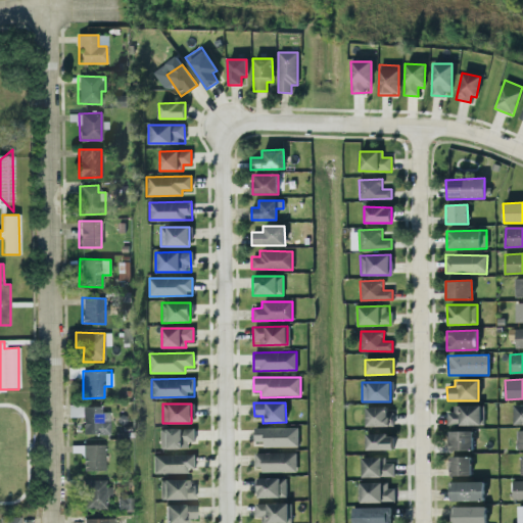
[(514,423),(522,423),(522,405),(515,405),(514,423)]
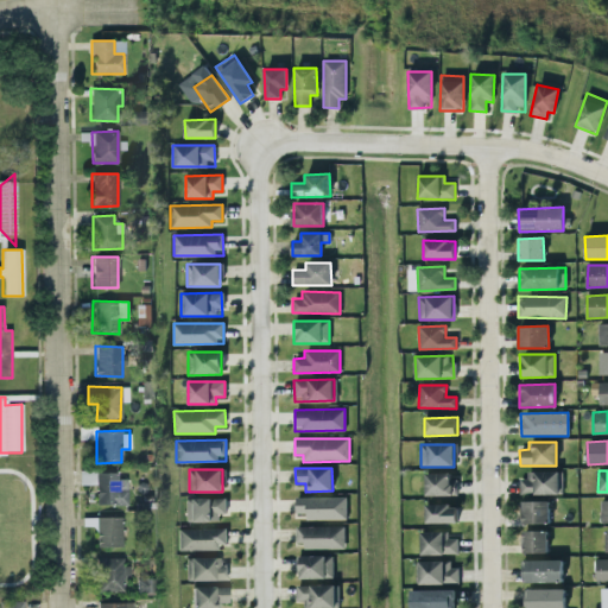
[(126,505),(126,479),(116,479),(118,473),(95,473),(95,505),(126,505)]
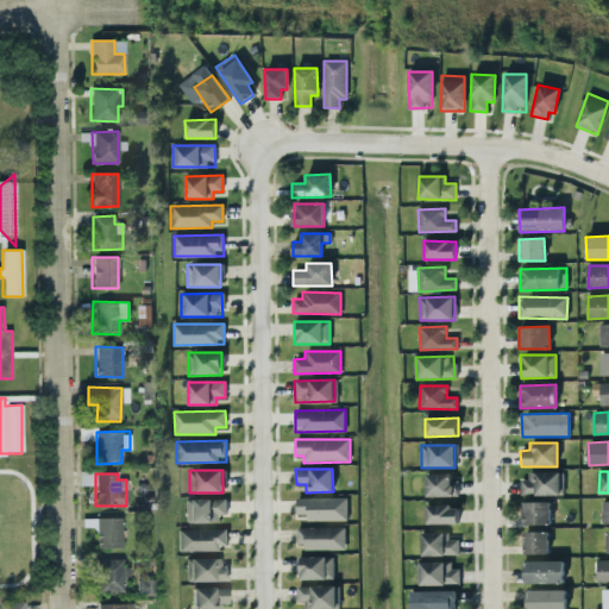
[(563,495),(563,475),(521,473),(520,495),(563,495)]
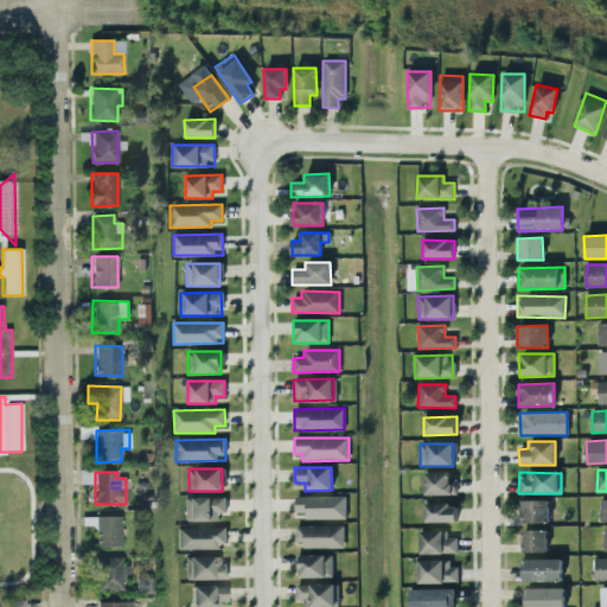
[(454,494),(454,473),(425,473),(426,496),(454,494)]
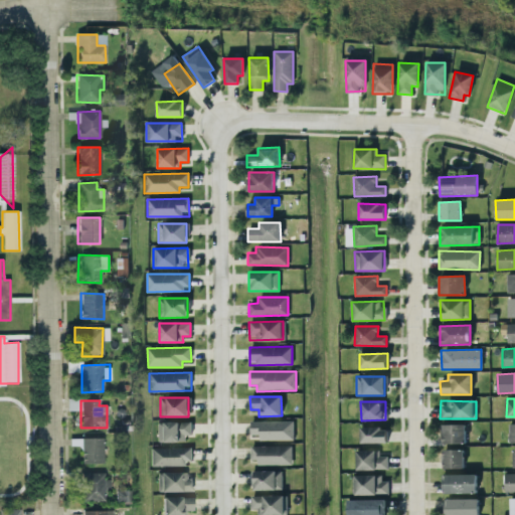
[(189,421),(156,422),(156,442),(189,442),(189,421)]
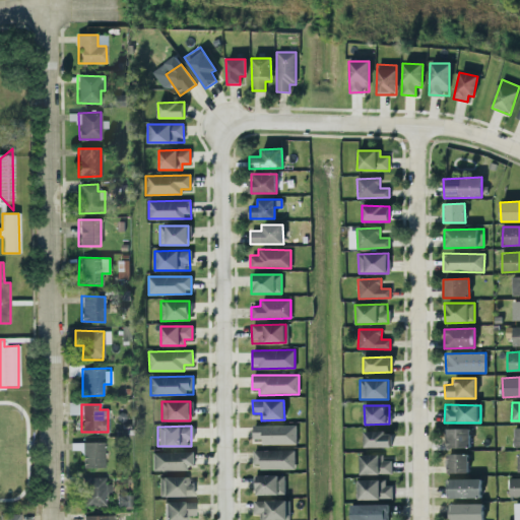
[(253,426),(253,445),(297,444),(296,426),(253,426)]
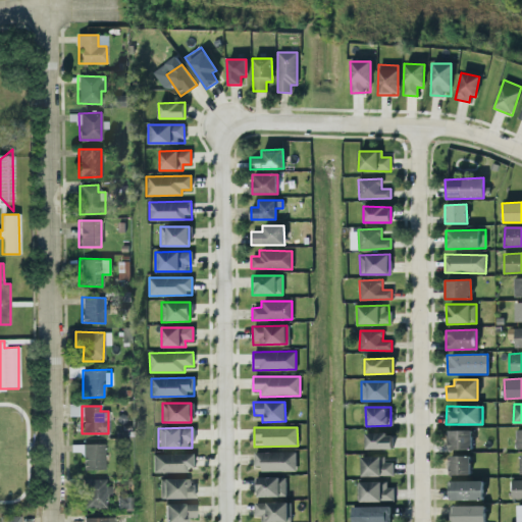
[(472,431),(448,430),(448,450),(471,451),(472,431)]
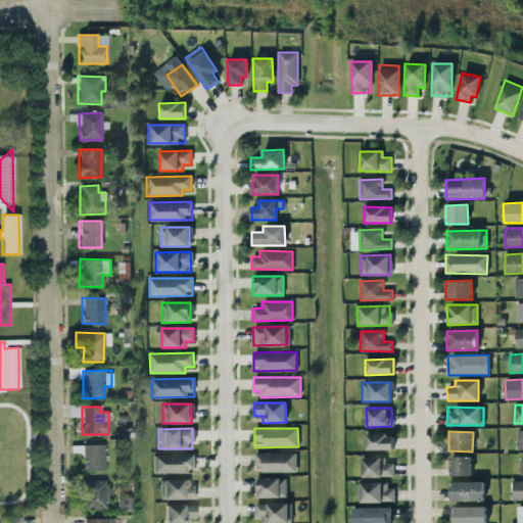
[(367,450),(393,450),(393,434),(367,434),(367,450)]
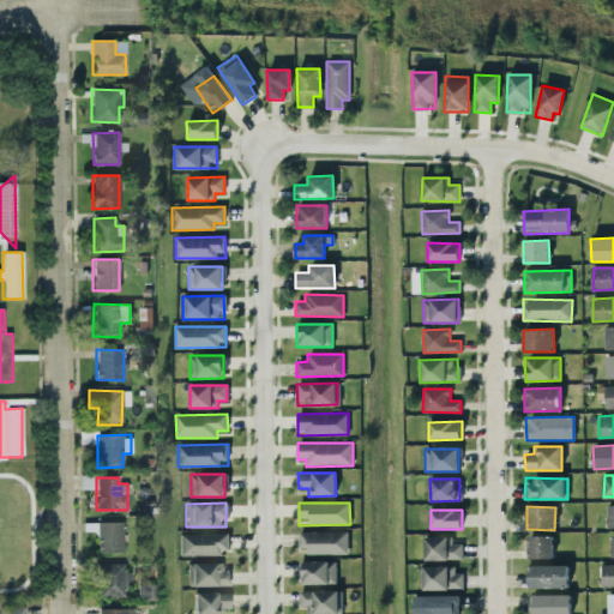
[(97,553),(122,553),(122,522),(96,523),(97,553)]
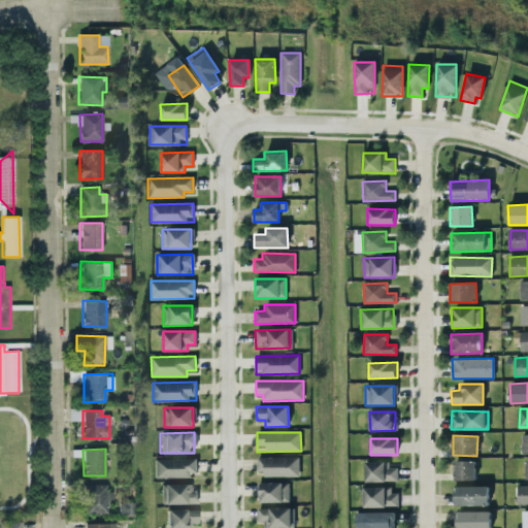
[(257,458),(257,476),(299,475),(299,457),(257,458)]
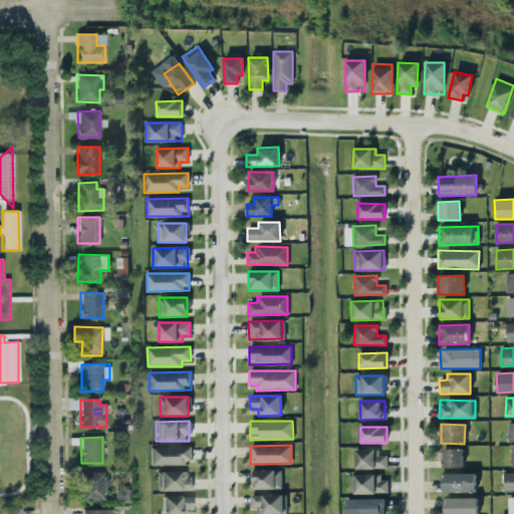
[(191,447),(149,448),(150,465),(192,464),(191,447)]
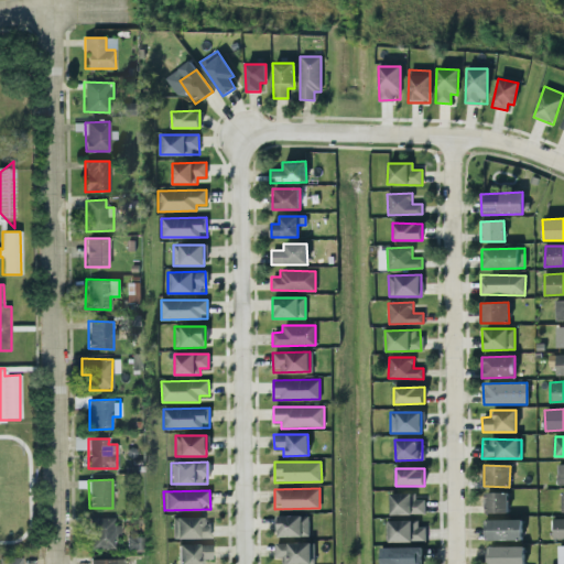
[(507,513),(508,494),(485,492),(485,512),(507,513)]
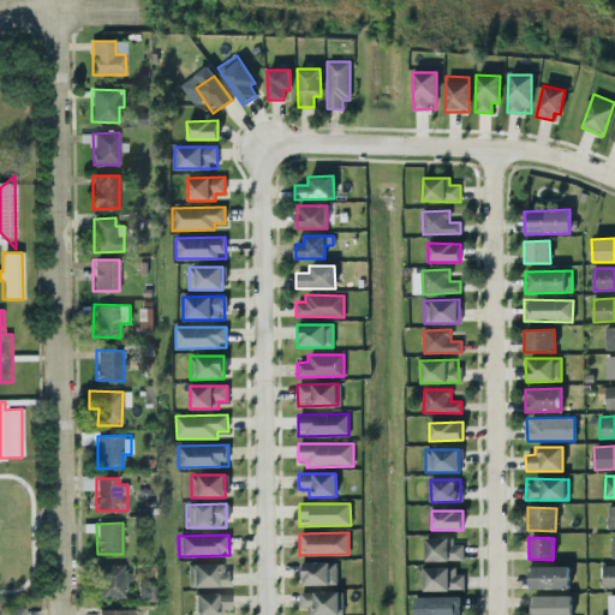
[(425,538),(427,561),(464,561),(464,544),(454,545),(454,538),(425,538)]
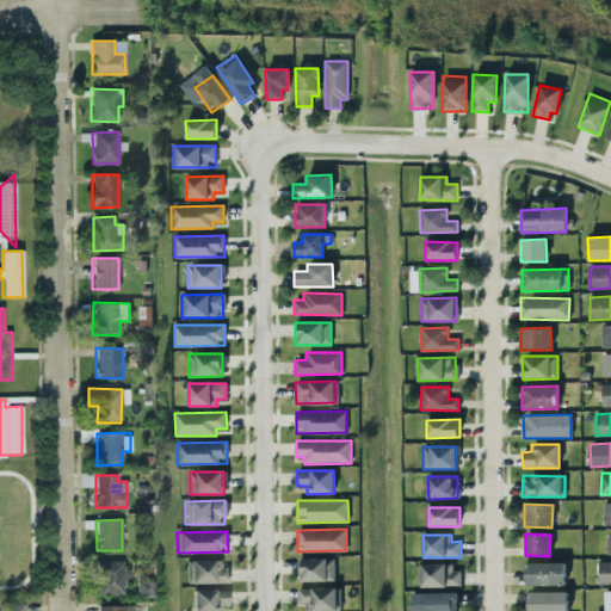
[(298,560),(298,582),(334,581),(334,559),(298,560)]
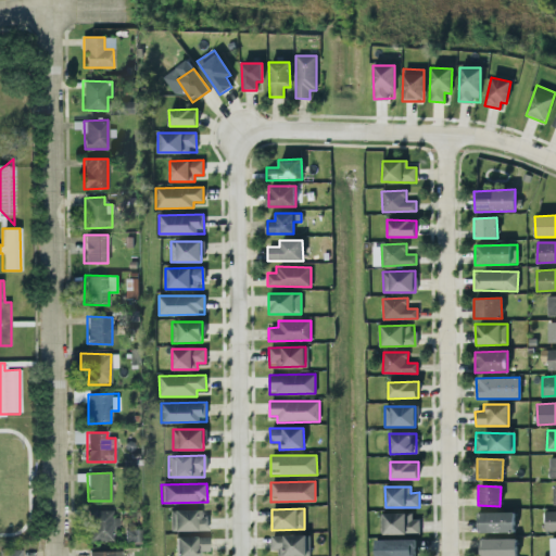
[(89,541),(114,541),(114,518),(112,518),(112,510),(90,509),(89,541)]
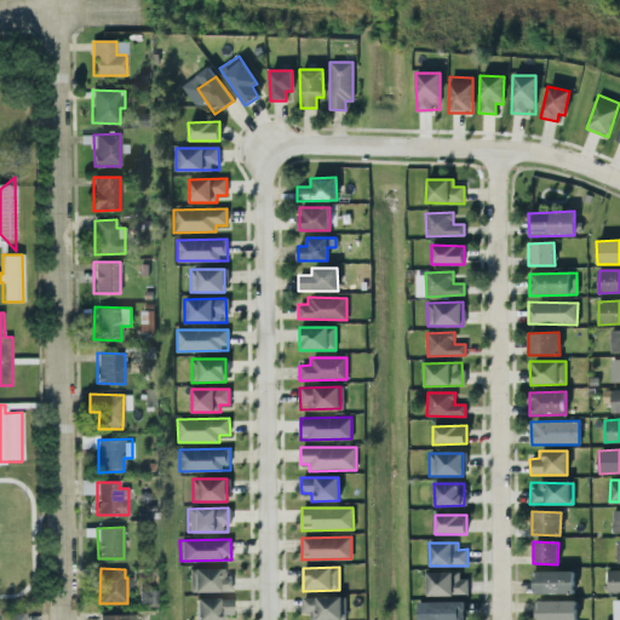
[(619,569),(608,570),(608,592),(619,591),(619,569)]
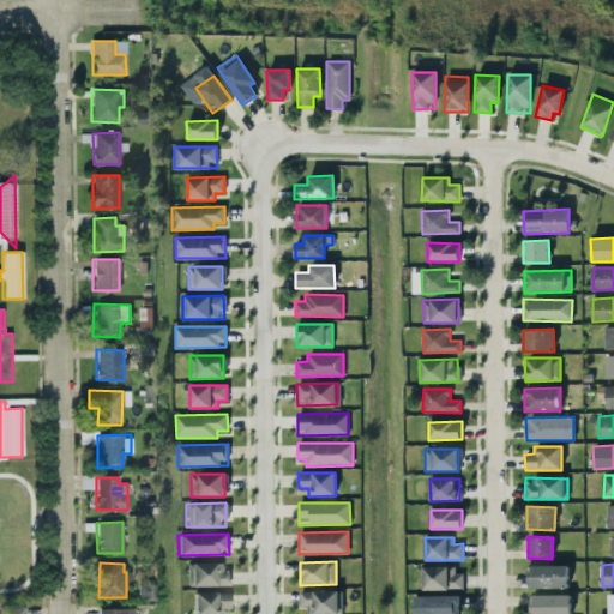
[(186,565),(186,587),(229,587),(229,565),(186,565)]
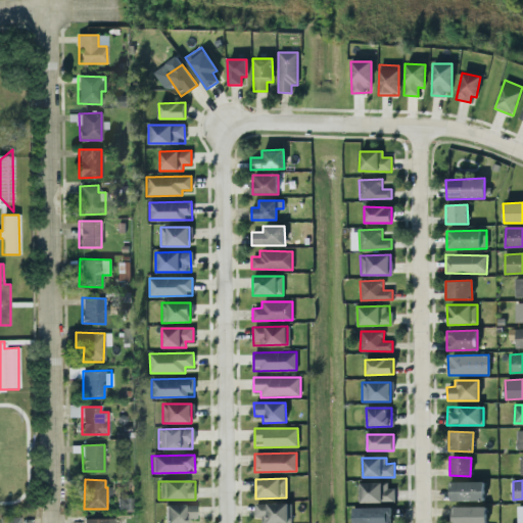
[(483,481),(450,482),(452,502),(483,501),(483,481)]
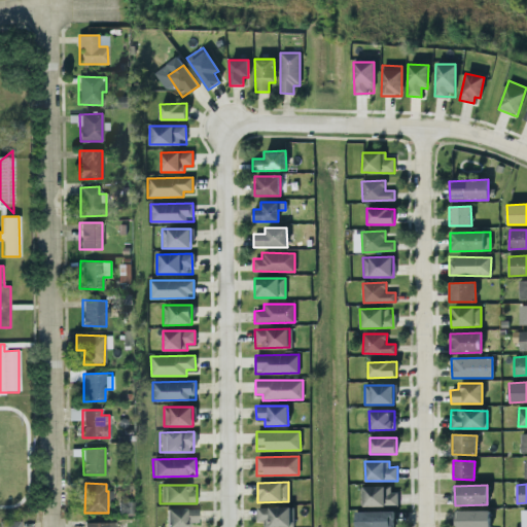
[(363,488),(363,506),(398,506),(397,488),(363,488)]
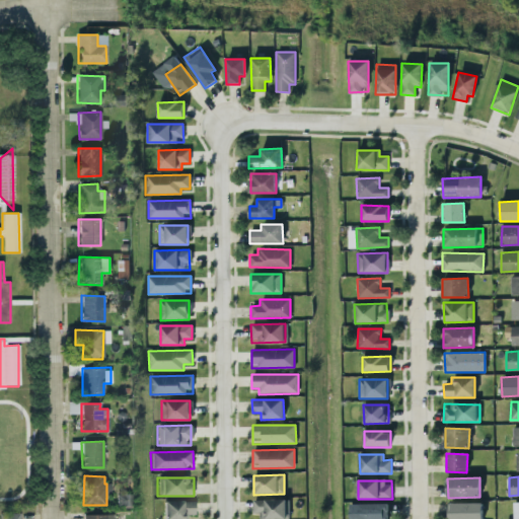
[(252,518),(289,518),(289,499),(252,500),(252,518)]
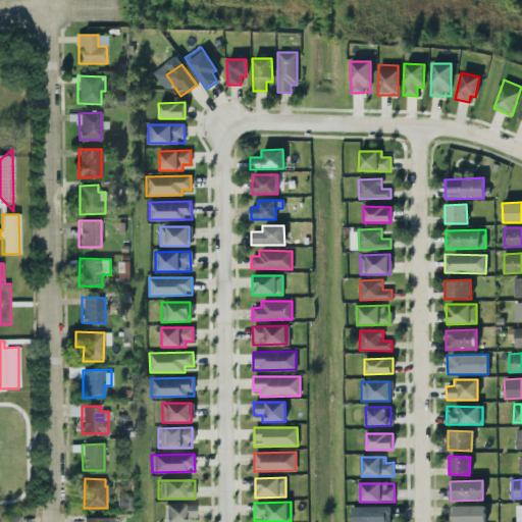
[(194,504),(163,505),(163,521),(186,521),(187,517),(195,517),(194,504)]
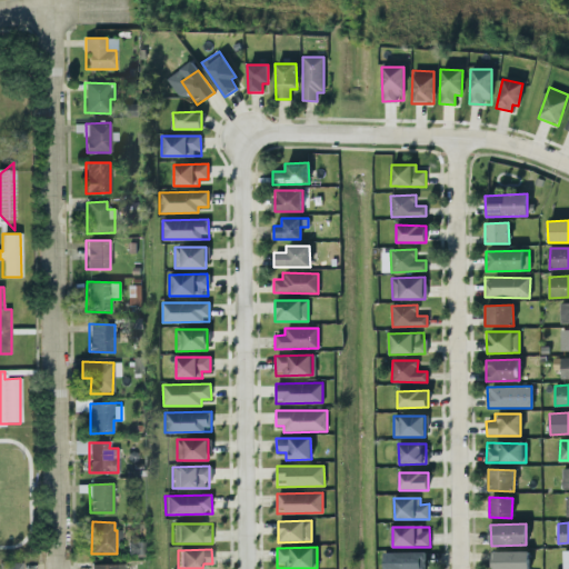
[(528,568),(528,551),(491,552),(491,568),(528,568)]
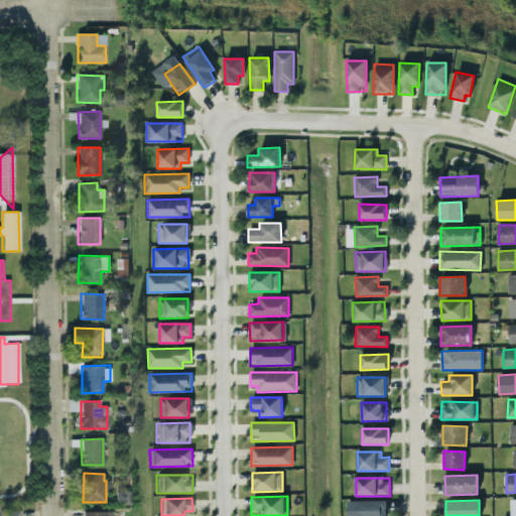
[(349,515),(386,515),(387,501),(349,501),(349,515)]
